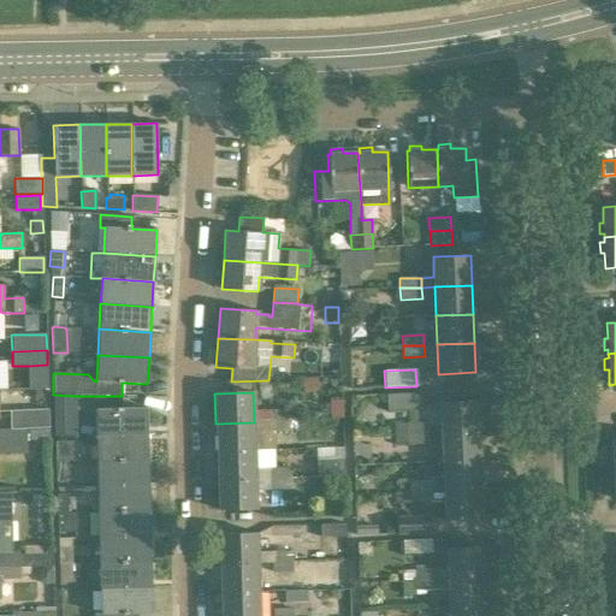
[(386,394),(388,410),(418,409),(416,392),(386,394)]
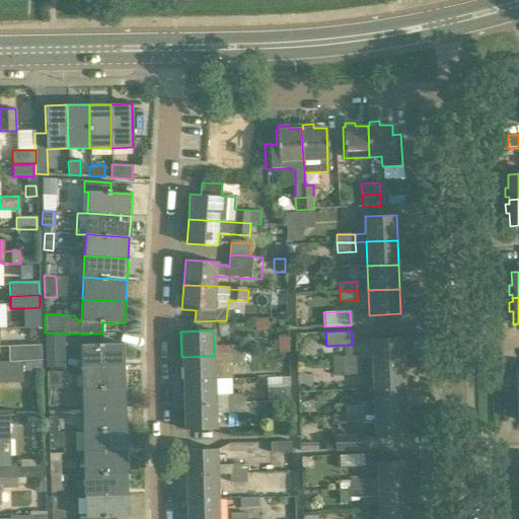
[(45,332),(46,336),(46,345),(63,345),(63,336),(63,334),(45,332)]
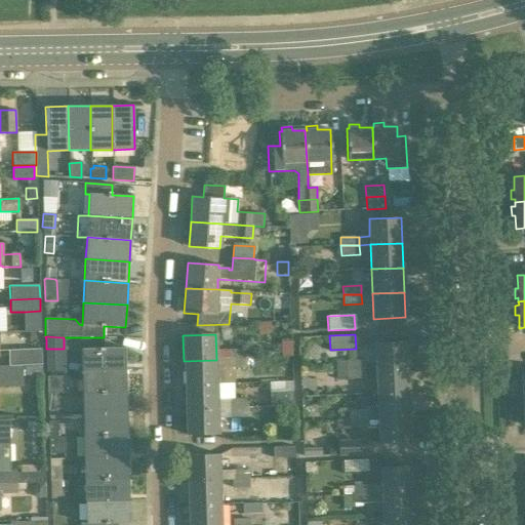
[(291,341),(281,341),(281,357),(291,356),(291,341)]
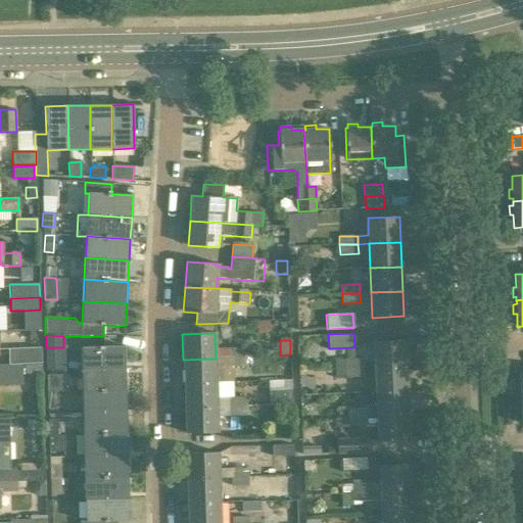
[(375,368),(407,366),(406,341),(373,342),(375,368)]
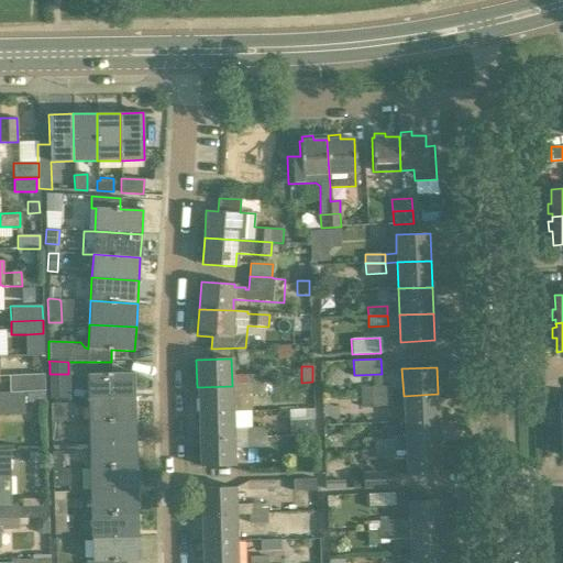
[(88,374),(88,398),(135,398),(134,373),(88,374)]
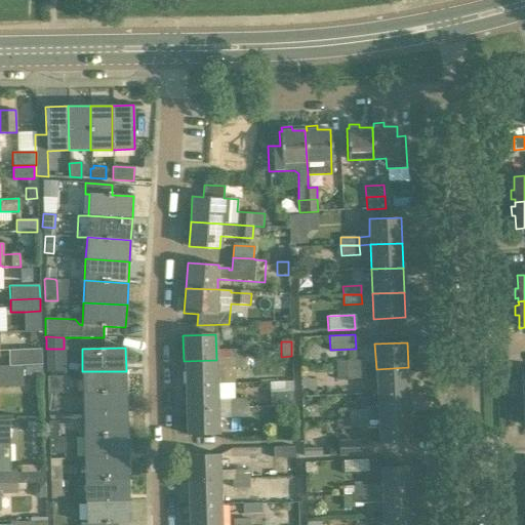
[(22,365),(41,365),(41,349),(8,351),(8,365),(22,365)]
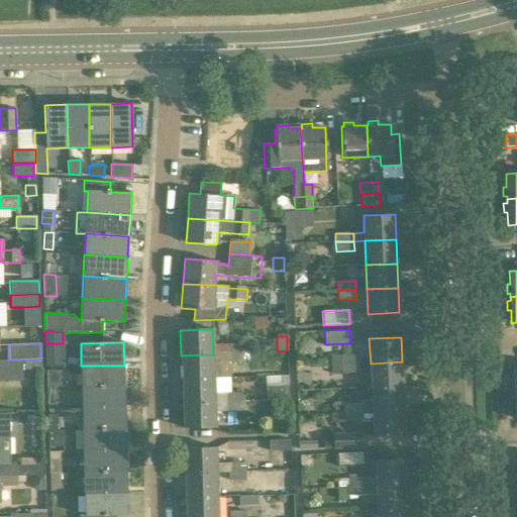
[(241,344),(230,344),(230,353),(242,353),(241,344)]
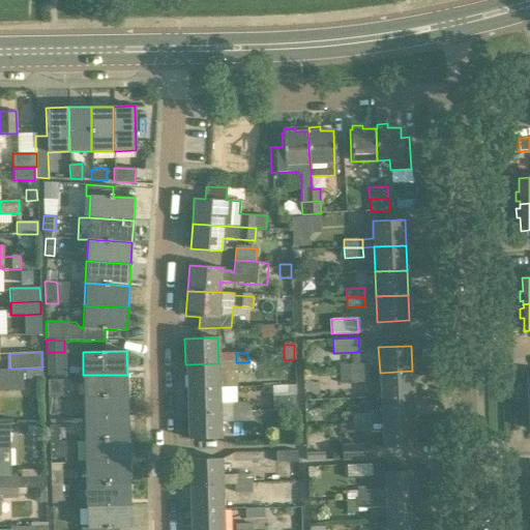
[(236,372),(248,372),(248,362),(236,362),(236,372)]
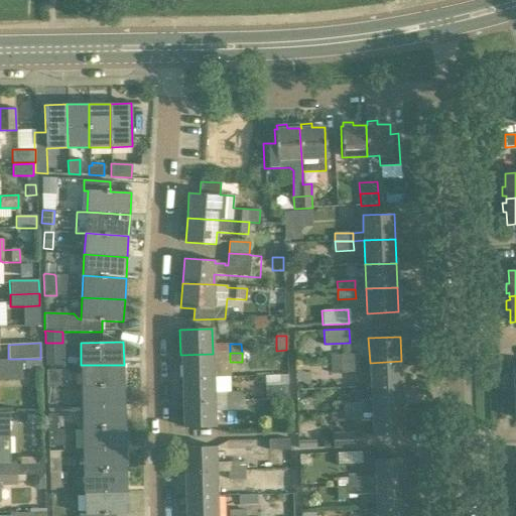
[(181,379),(213,378),(213,354),(180,355),(181,379)]
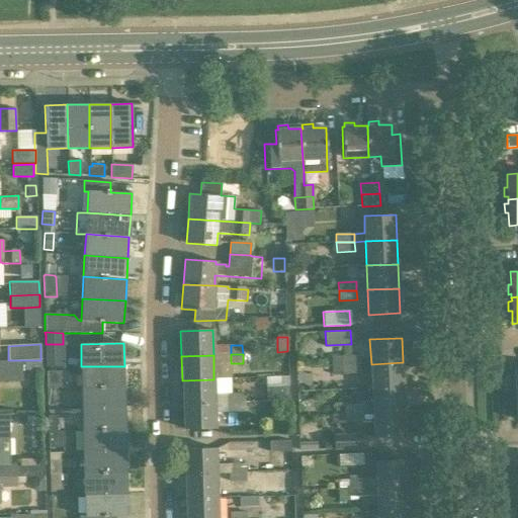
[(359,355),(331,356),(331,365),(359,364),(359,355)]
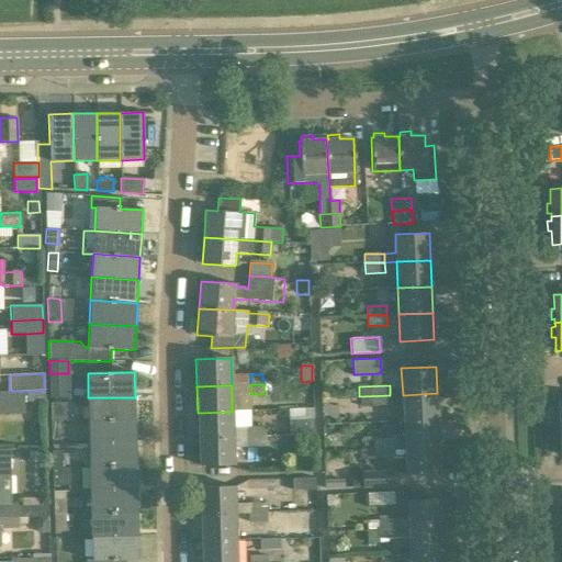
[(0,414),(24,413),(23,391),(9,391),(9,392),(0,392),(0,414)]
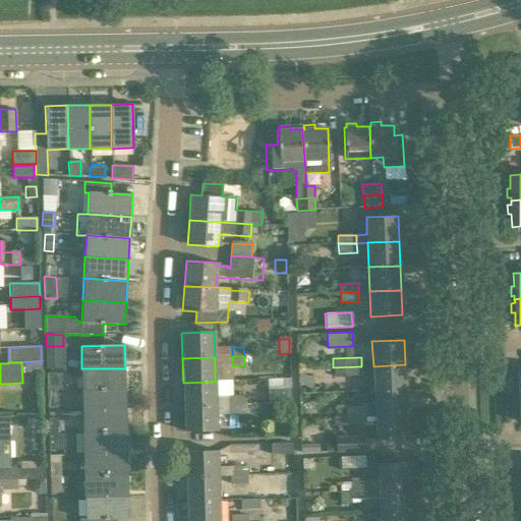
[(374,390),(406,389),(405,364),(373,366),(374,390)]
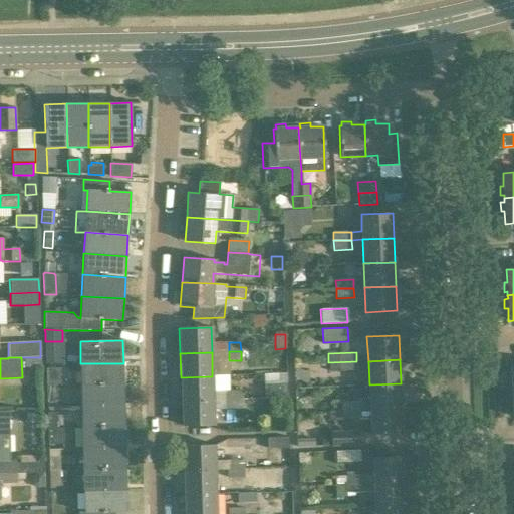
[(329,372),(357,371),(356,361),(328,362),(329,372)]
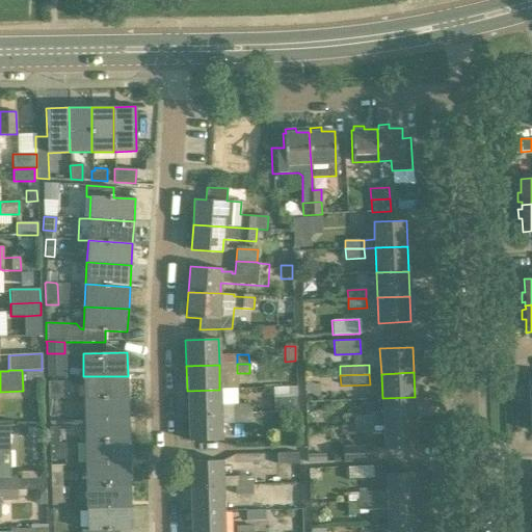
[(84,398),(128,397),(128,376),(83,376),(74,376),(74,386),(83,386),(84,398)]
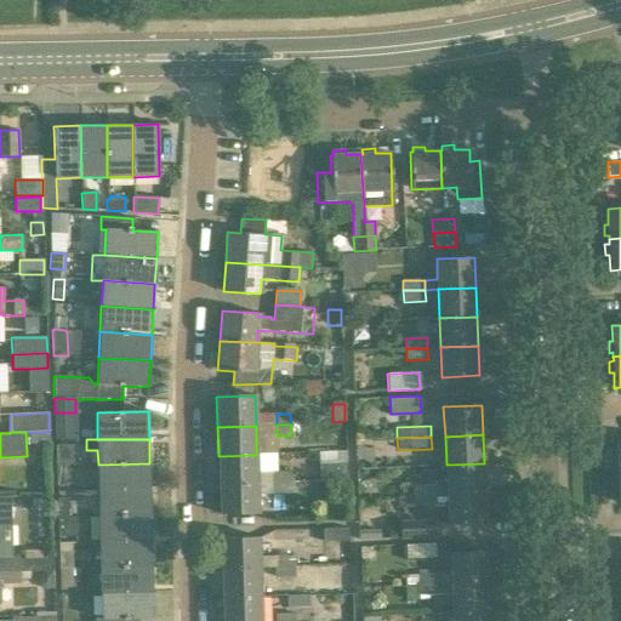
[(72,445),(55,445),(56,466),(66,466),(66,465),(73,465),(72,445)]
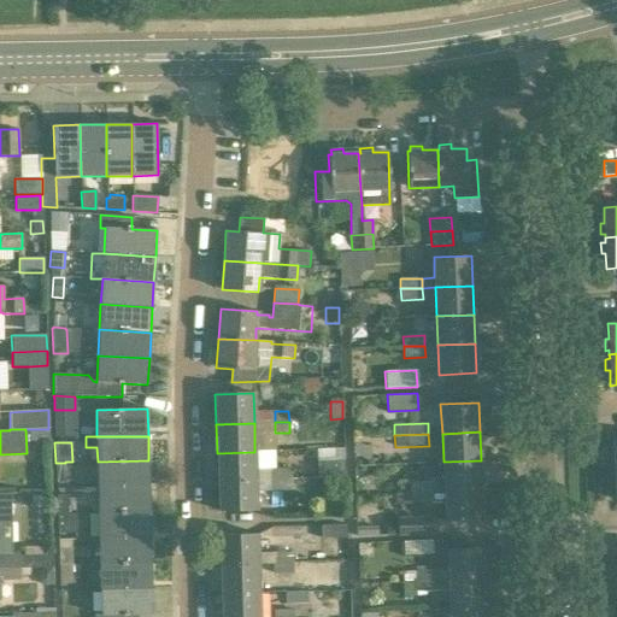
[(218,482),(256,481),(254,452),(217,453),(218,482)]
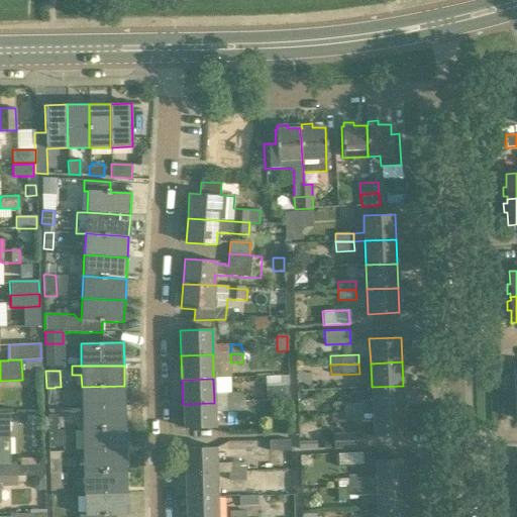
[(124,386),(82,387),(82,408),(125,407),(124,386)]
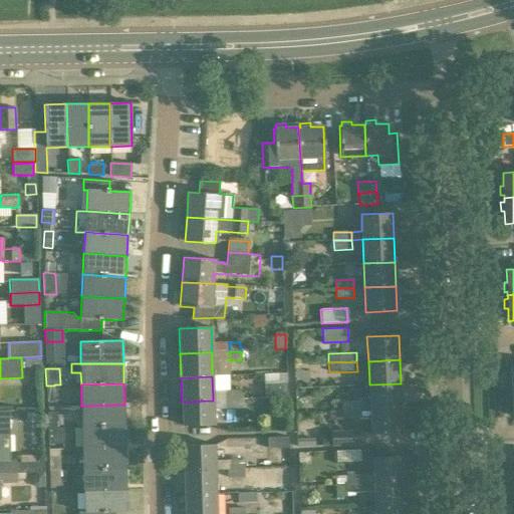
[(286,383),(264,384),(264,399),(287,398),(286,383)]
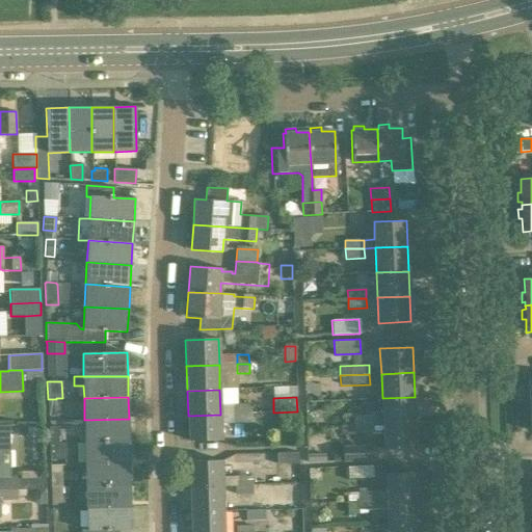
[(415,397),(382,398),(382,415),(383,423),(416,422),(415,397)]
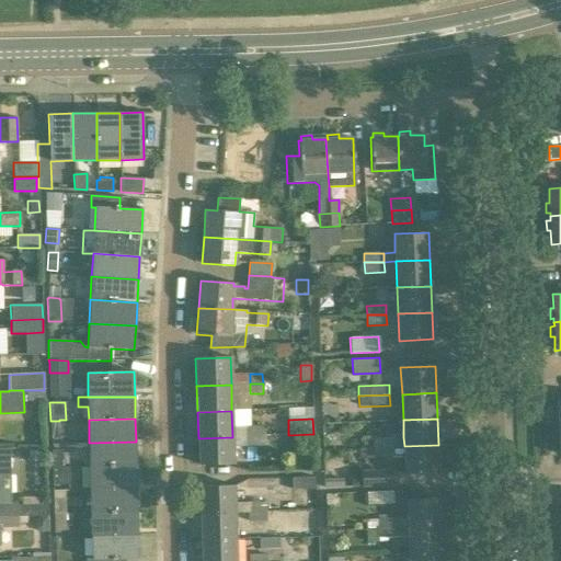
[(52,439),(60,438),(59,421),(50,421),(52,439)]
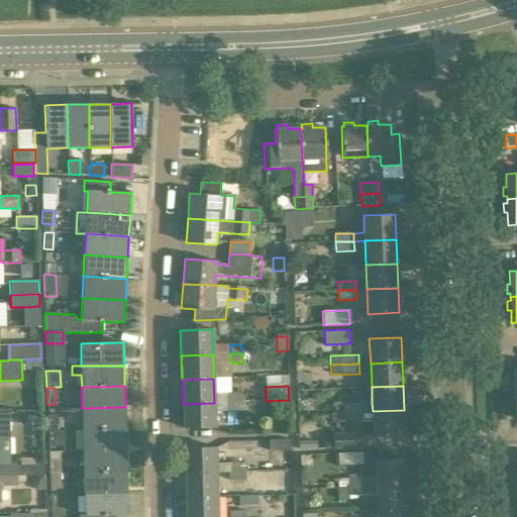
[(243,402),(248,402),(248,393),(226,393),(226,403),(243,402)]
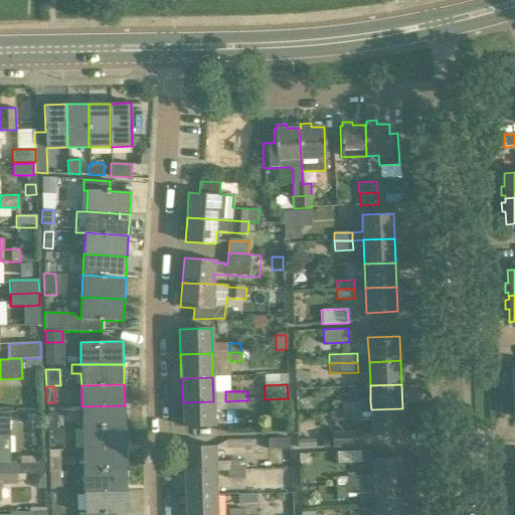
[(225,401),(224,401),(224,409),(242,409),(242,400),(225,401)]
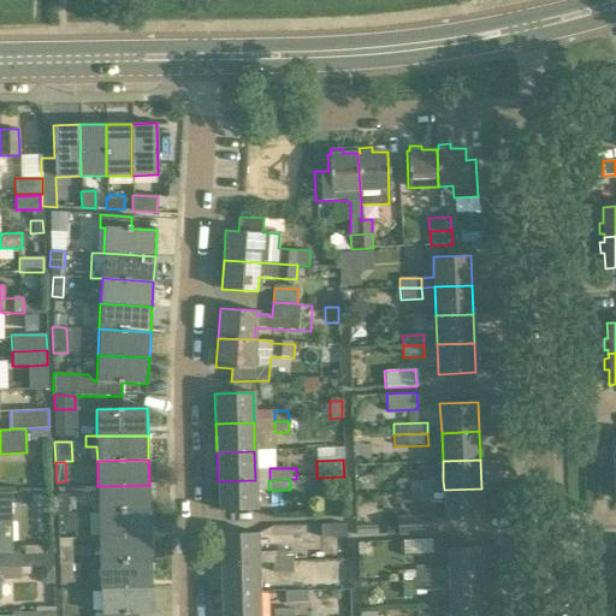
[(255,480),(218,481),(218,511),(256,510),(255,480)]
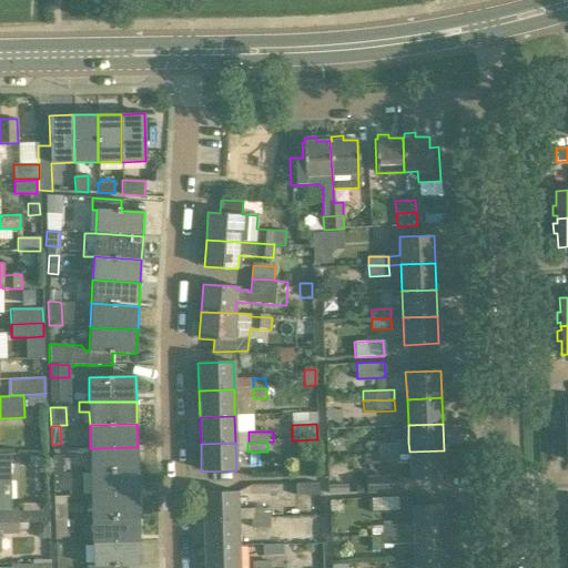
[(377,444),(377,450),(377,453),(396,453),(395,444),(377,444)]
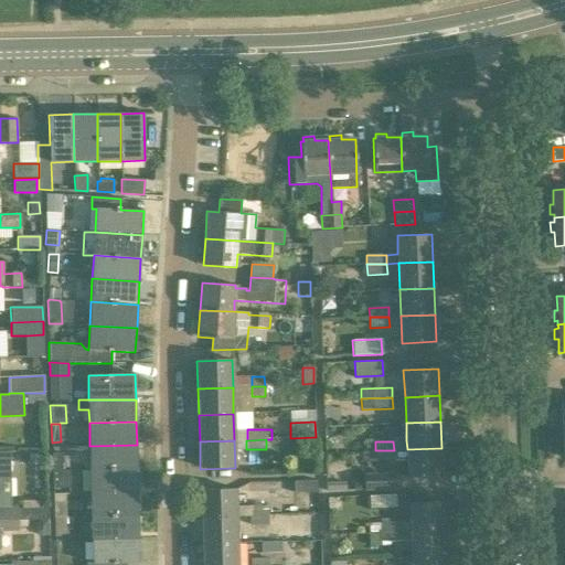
[(137,445),(89,446),(91,470),(137,469),(137,445)]
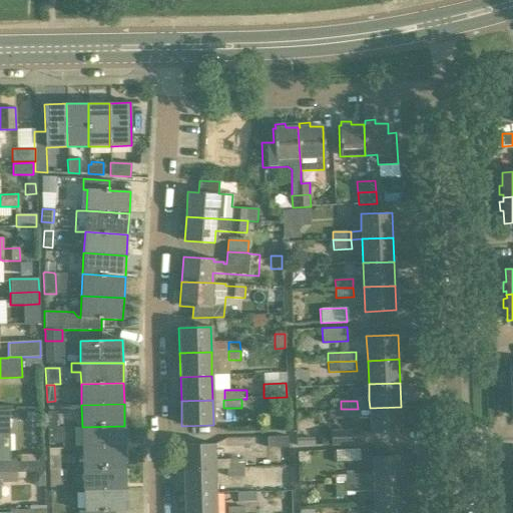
[(358,419),(358,418),(358,409),(341,409),(341,407),(328,408),(329,420),(358,419)]
